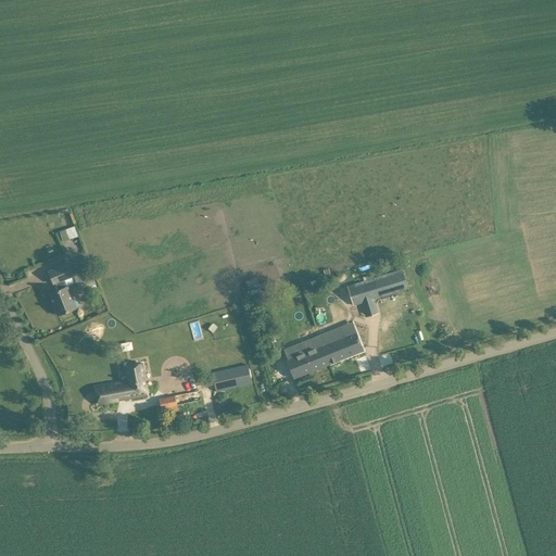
[(60,231),(63,241),(78,237),(75,226),(60,231)]
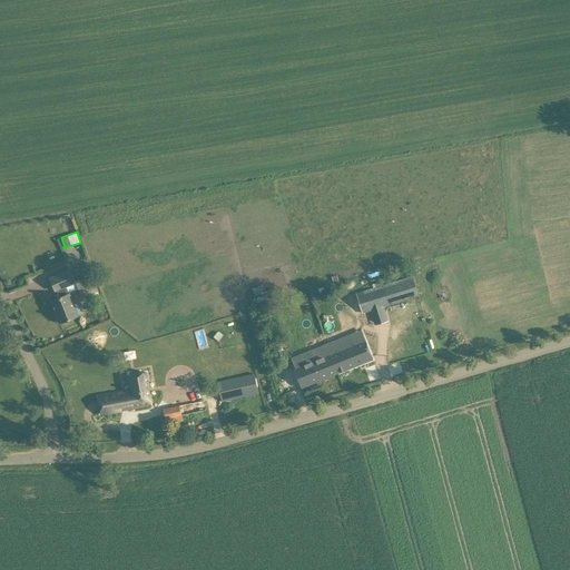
[(89,263),(85,265),(88,275),(94,274),(89,263)]
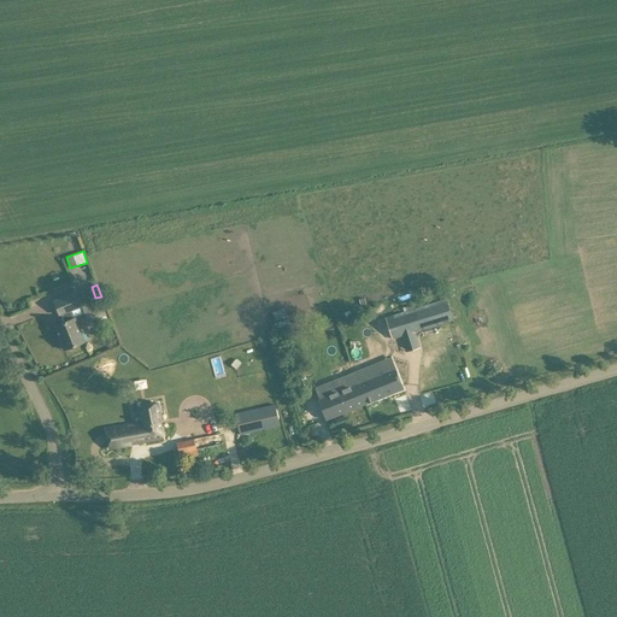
[(83,307),(77,292),(54,301),(59,315),(62,313),(64,322),(56,325),(60,338),(59,341),(62,346),(64,347),(64,350),(76,345),(86,341),(76,317),(74,318),(71,312),(83,307)]
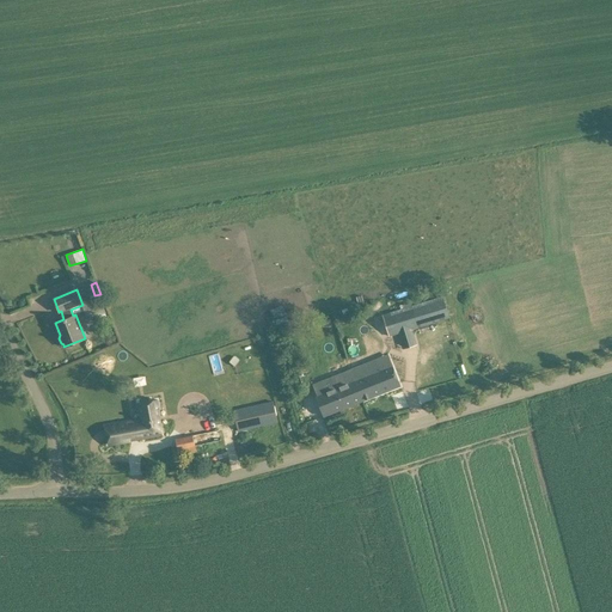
[(83,300),(89,317),(106,310),(101,294),(95,295),(83,300)]
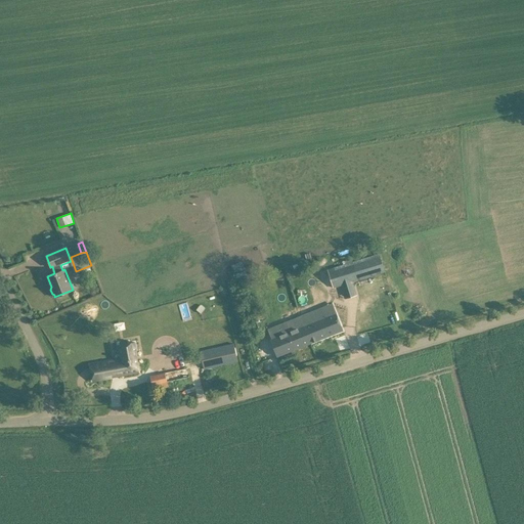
[(379,254),(328,269),(333,288),(384,271),(383,266),(379,254)]
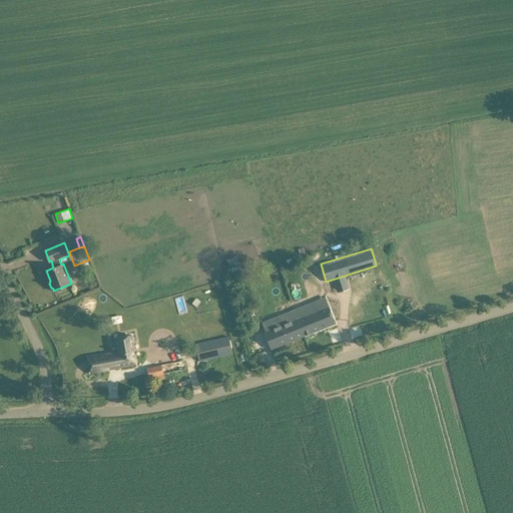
[(238,265),(229,268),(231,275),(240,272),(238,265)]
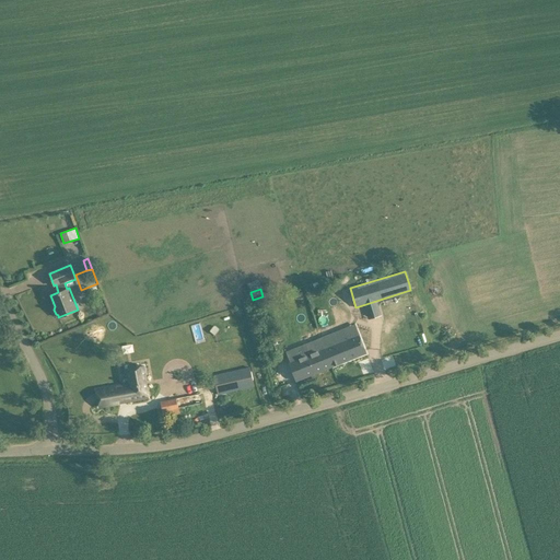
[(324,294),(330,311),(346,304),(339,289),(324,294)]
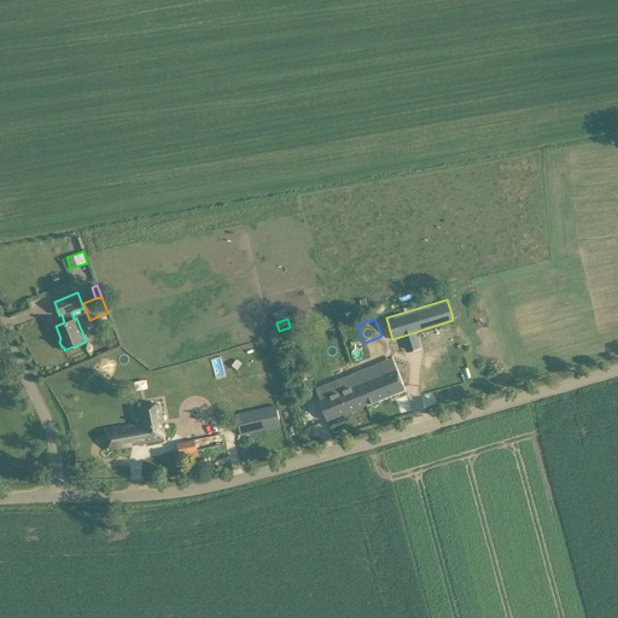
[(368,367),(354,373),(366,404),(404,390),(395,367),(372,377),(368,367)]
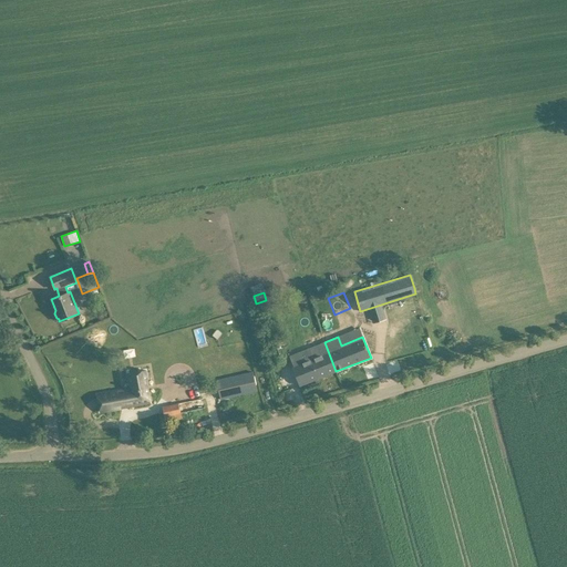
[(309,358),(291,366),(299,385),(336,371),(325,342),(306,350),(309,358)]
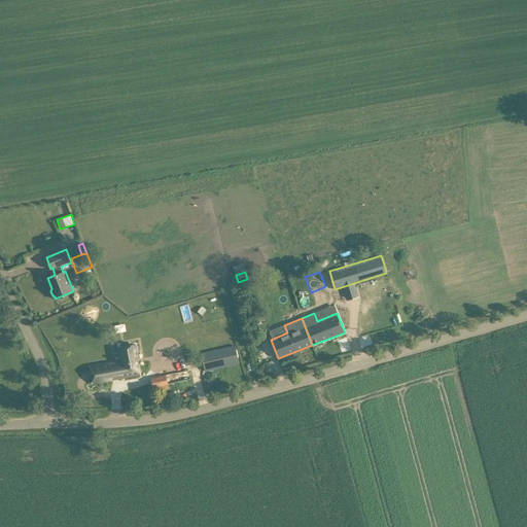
[(266,338),(261,323),(254,326),(259,340),(266,338)]
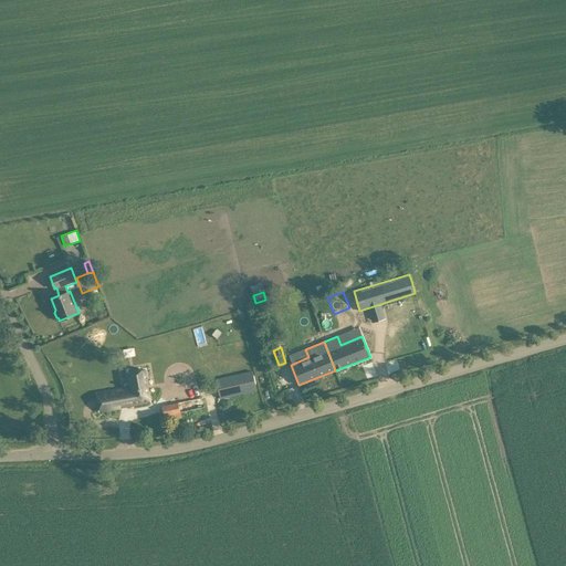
[(173,368),(160,370),(164,383),(175,380),(173,368)]
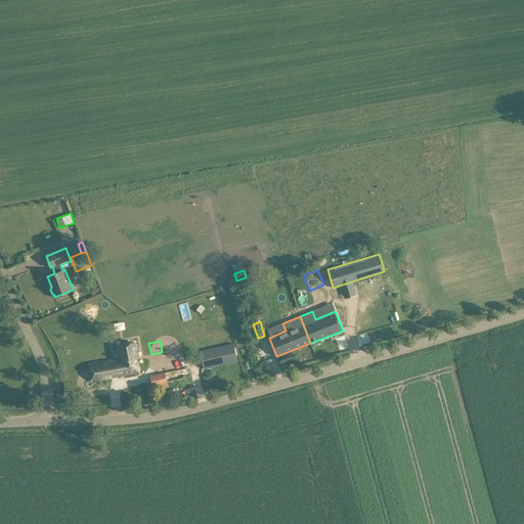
[(91,384),(137,374),(133,357),(135,357),(132,343),(115,347),(118,361),(87,367),(91,384)]
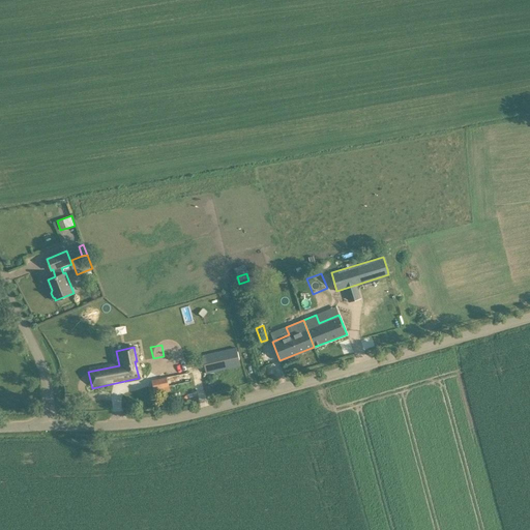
[(236,347),(202,355),(206,374),(240,365),(236,347)]
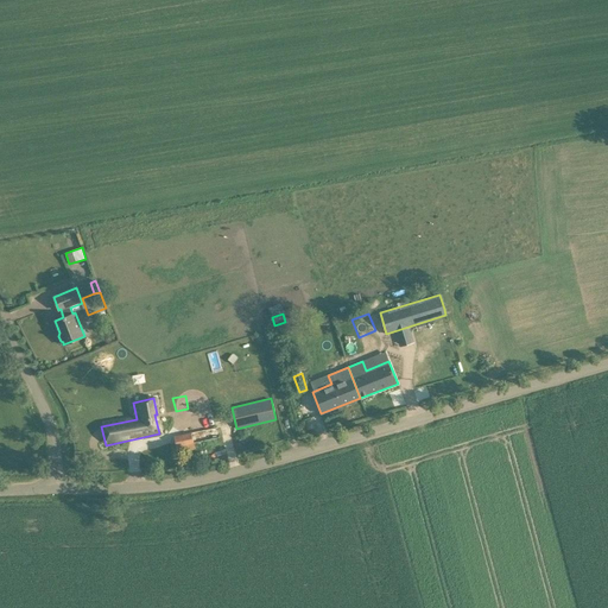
[(217,428),(182,435),(185,451),(202,448),(201,442),(219,437),(217,428)]
